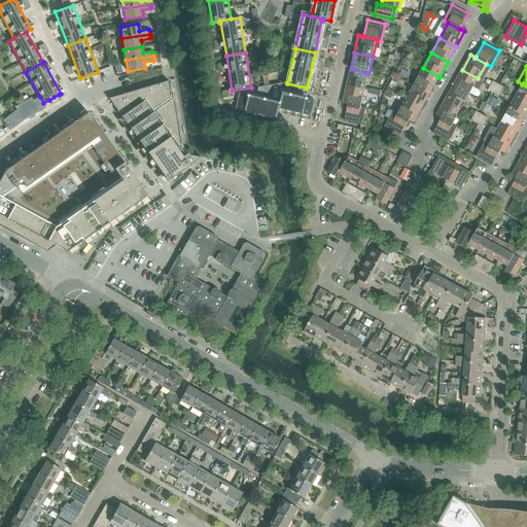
[(415,83),(430,92),(440,77),(423,68),(415,83)]
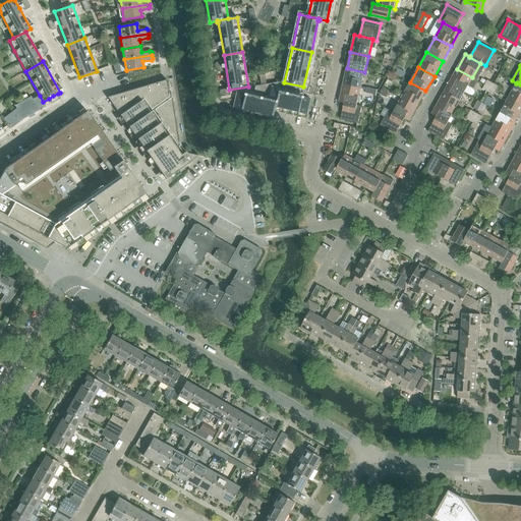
[(347,68),(343,84),(360,89),(364,72),(347,68)]
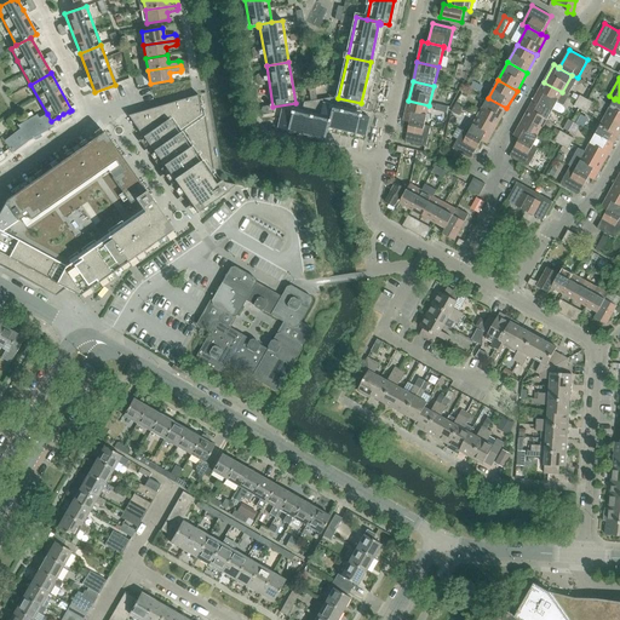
[(544,82),(534,99),(552,110),(557,103),(563,107),(569,96),(562,92),(544,82)]
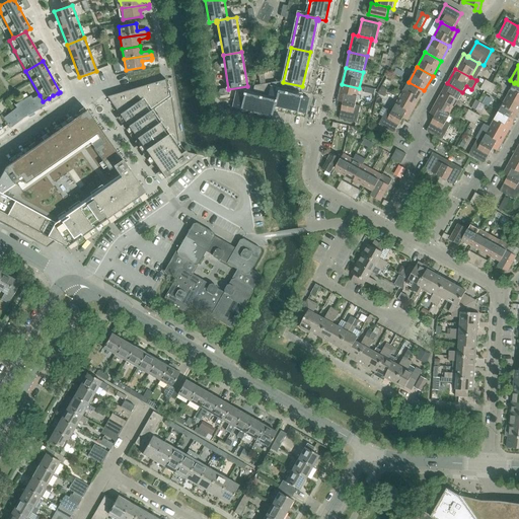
[(166,79),(107,97),(164,178),(198,155),(179,151),(170,93),(168,93),(166,79)]
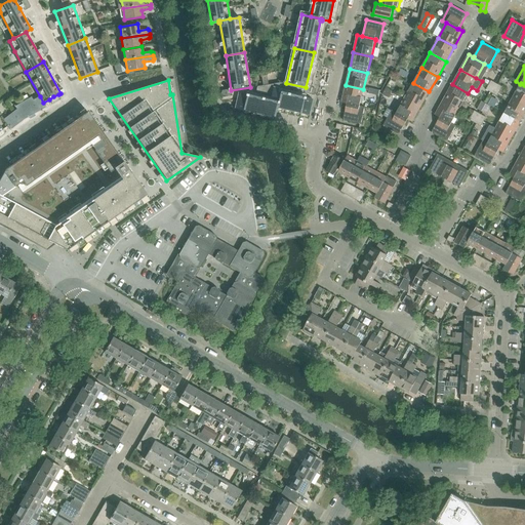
[(280,83),(256,87),(255,92),(271,96),(271,97),(276,98),(280,83)]
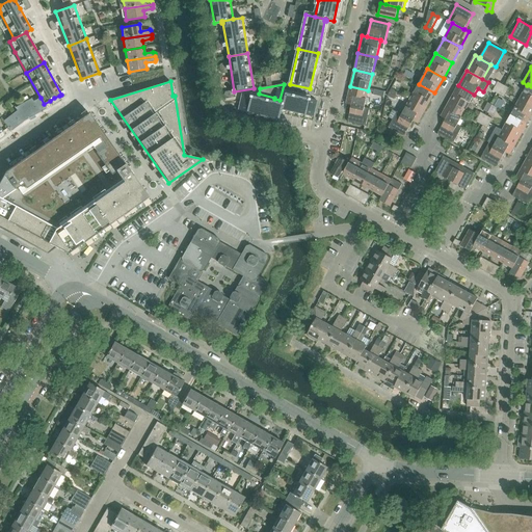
[(434,92),(419,84),(410,99),(426,108),(434,92)]
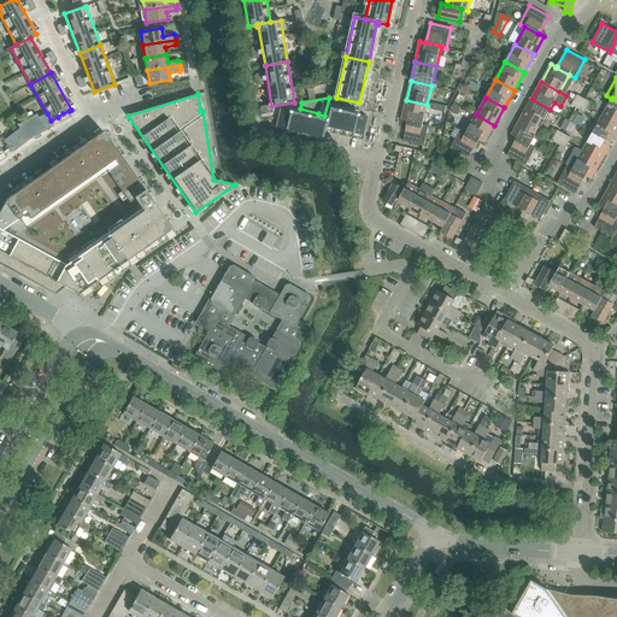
[(616,100),(612,98),(611,99),(603,116),(616,123),(616,100)]
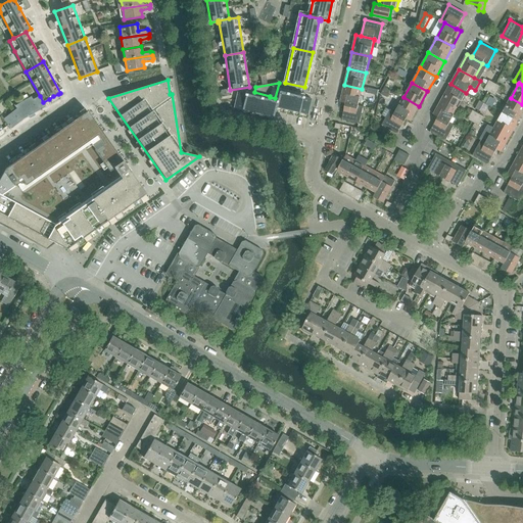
[(450,84),(441,99),(458,108),(466,93),(450,84)]
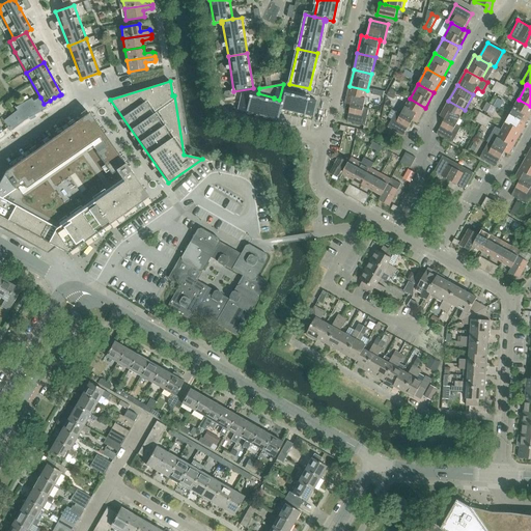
[(345,104),(351,105),(364,108),(364,107),(367,90),(350,86),(345,104)]
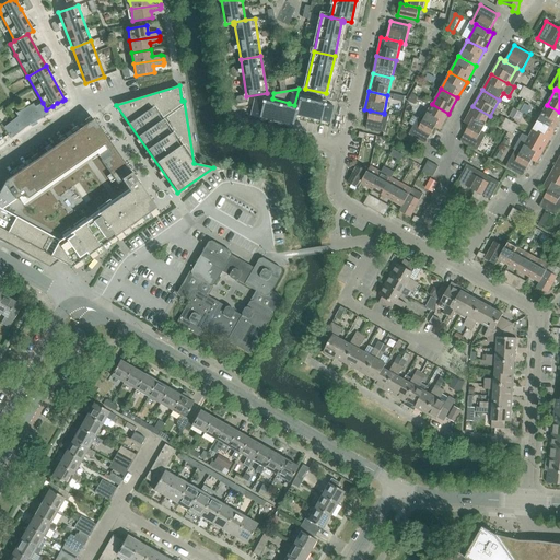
[(296,108),(255,98),(251,116),(293,126),(295,115),(329,123),(333,106),(299,97),(296,108)]
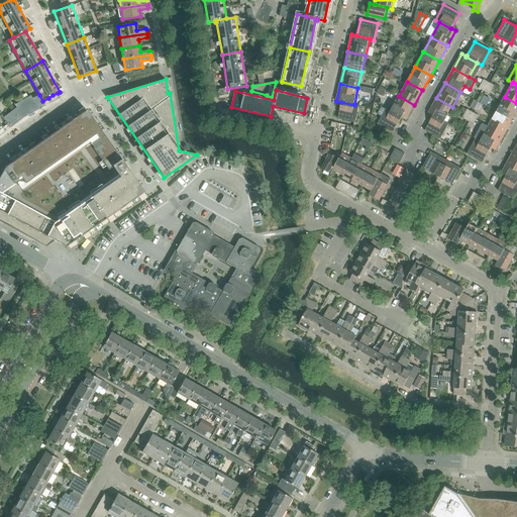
[(3,118),(7,124),(10,128),(24,117),(45,105),(42,101),(39,95),(32,99),(30,96),(14,105),(16,107),(3,118)]
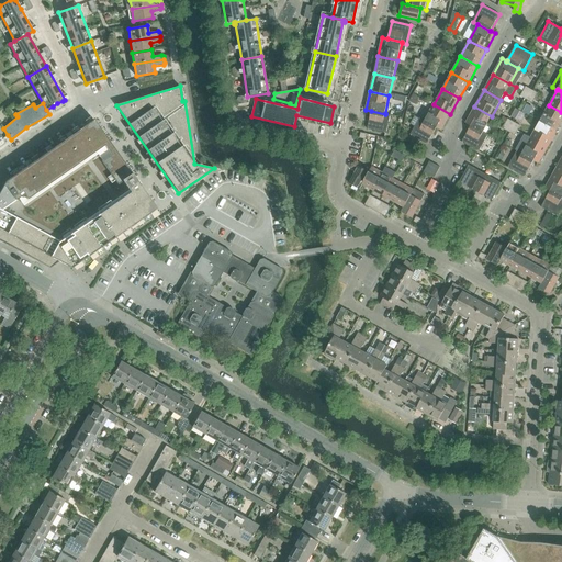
[(434,104),(425,121),(424,121),(437,127),(436,128),(441,131),(450,114),(434,104)]
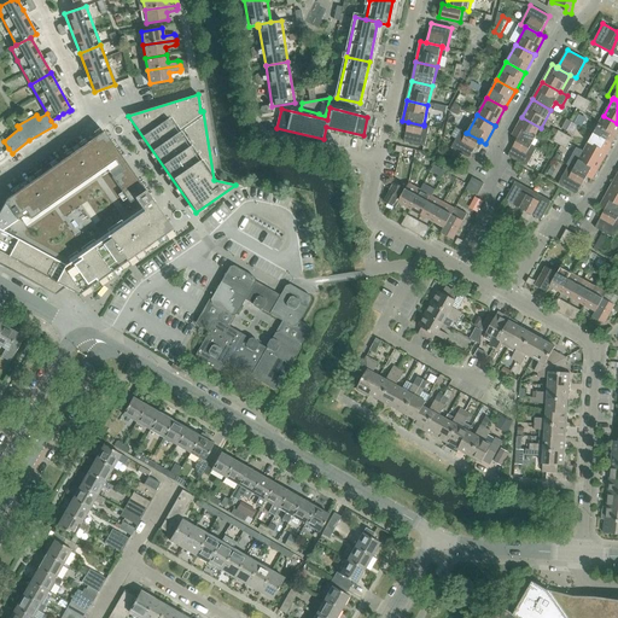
[(617,123),(604,116),(593,134),(612,144),(617,133),(617,123)]
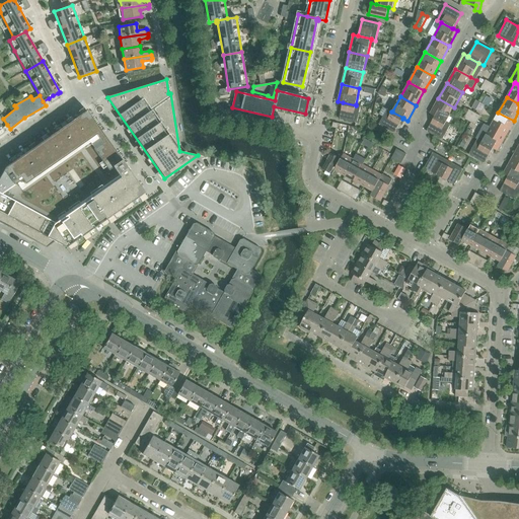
[(435,117),(435,116),(446,122),(454,107),(438,98),(430,114),(435,117)]
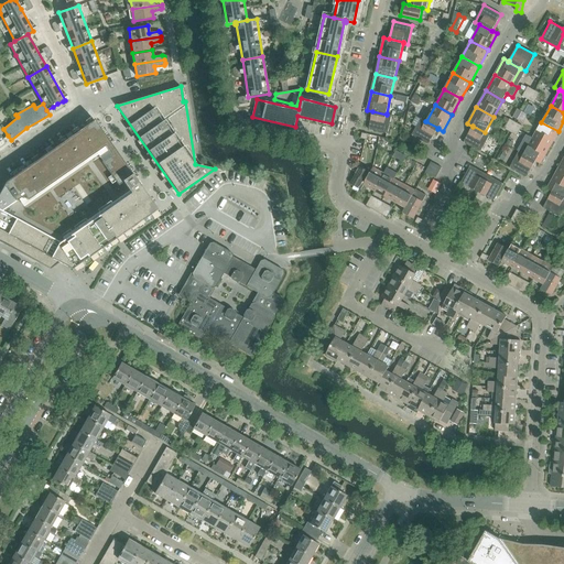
[(372,111),(368,130),(388,133),(392,115),(387,114),(387,115),(372,111)]
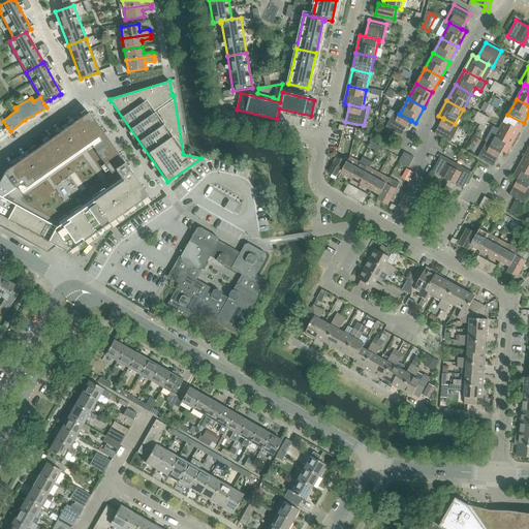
[(399,114),(400,114),(395,111),(386,127),(402,135),(410,121),(411,120),(399,114)]
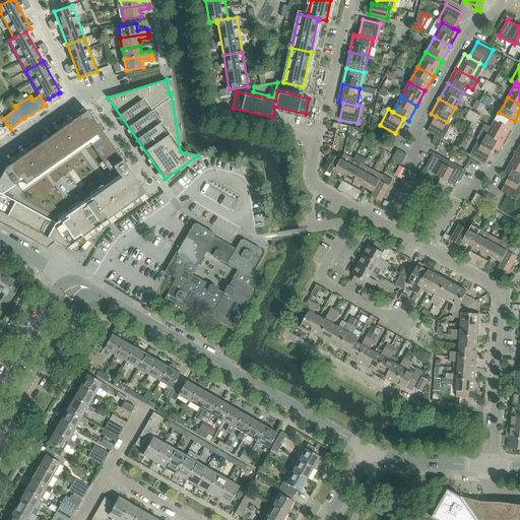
[(5,168),(0,177),(0,222),(37,243),(42,235),(59,245),(66,248),(68,247),(144,193),(113,147),(86,111),(78,117),(10,165),(5,168)]
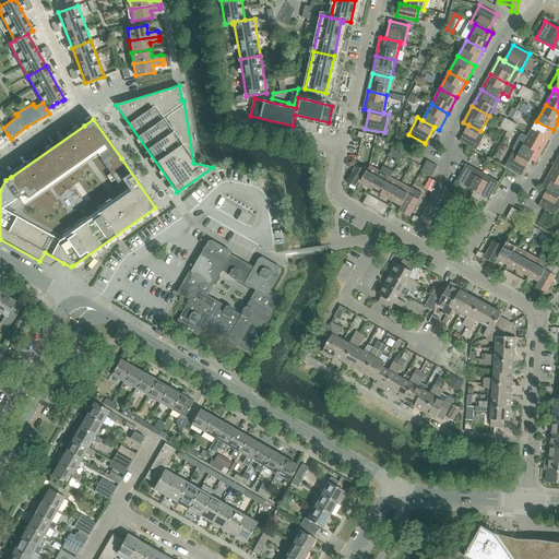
[(536,121),(527,137),(545,146),(554,130),(536,121)]
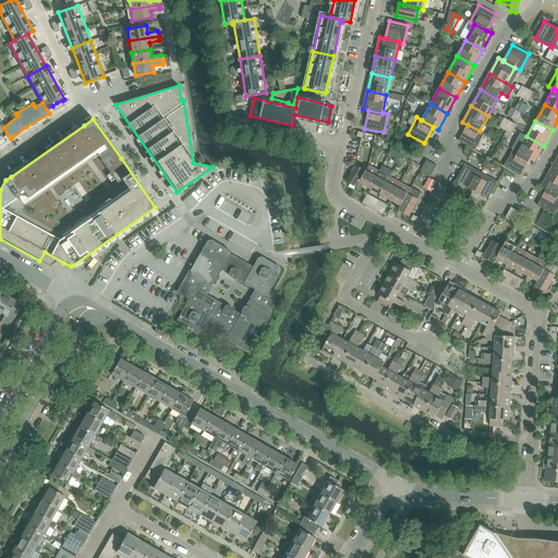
[(468,124),(468,125),(459,141),(475,150),(485,134),(480,131),(468,124)]
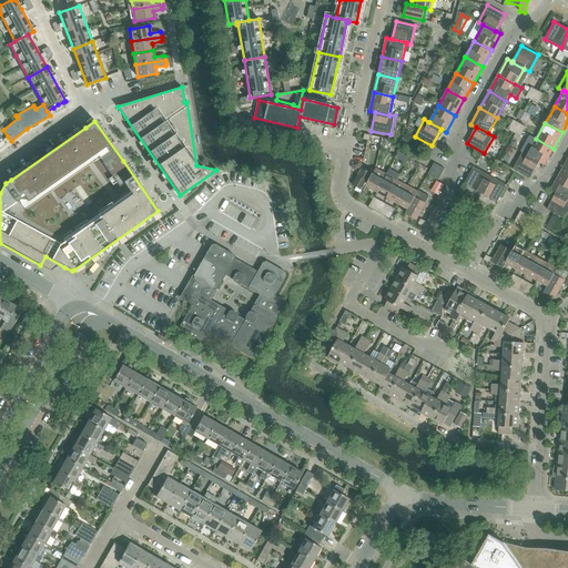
[(521,152),(523,152),(527,155),(539,162),(545,165),(554,149),(536,139),(531,146),(526,143),(521,152)]
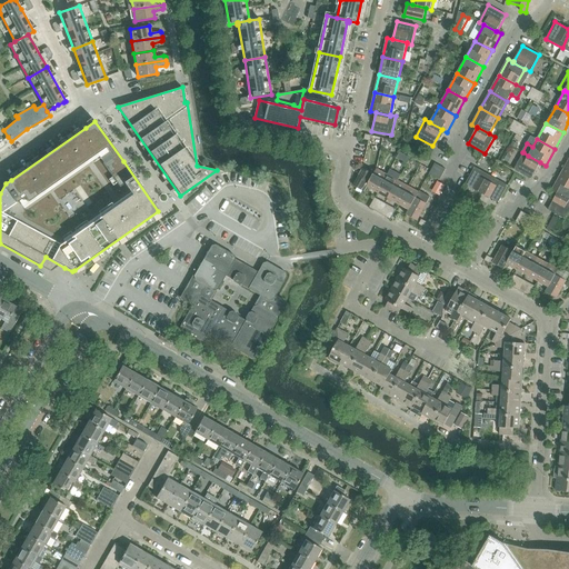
[(528,156),(523,152),(513,169),(531,179),(540,162),(528,156)]
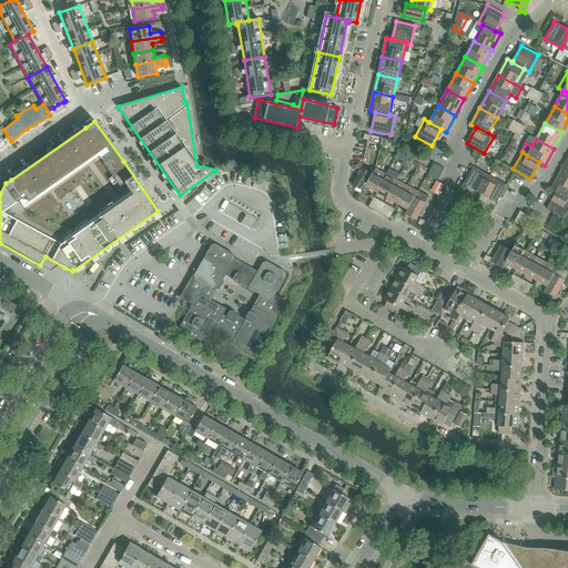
[(434,163),(432,169),(442,174),(445,169),(434,163)]
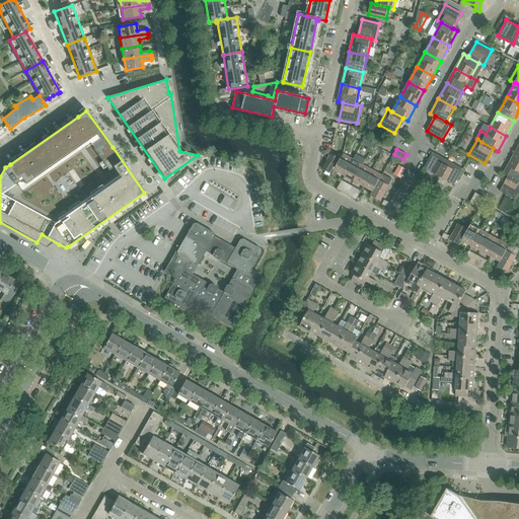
[(424,168),(439,176),(448,160),(433,152),(424,168)]
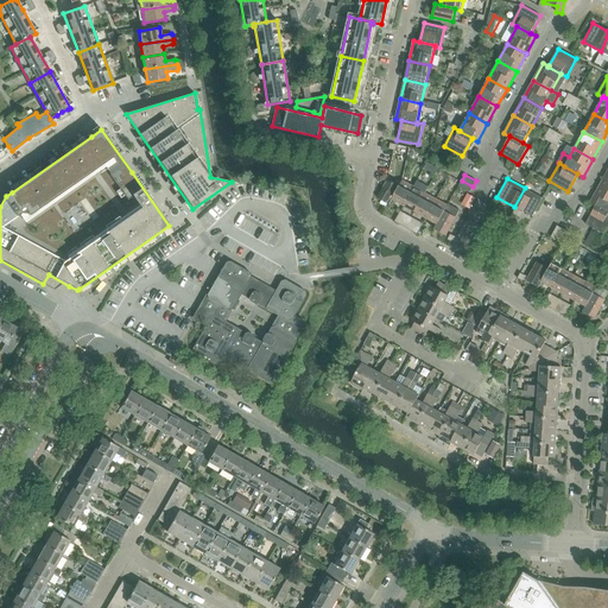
[(390,204),(392,200),(399,187),(399,185),(388,179),(378,198),(390,204)]
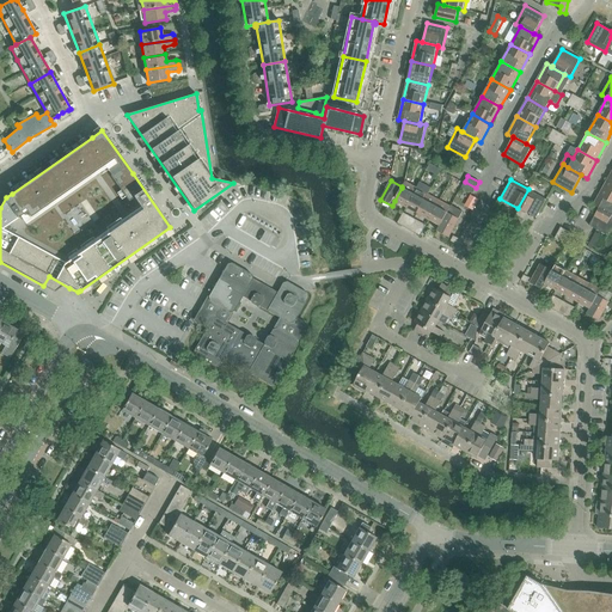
[(395,201),(407,207),(416,188),(405,182),(402,187),(402,188),(395,201)]
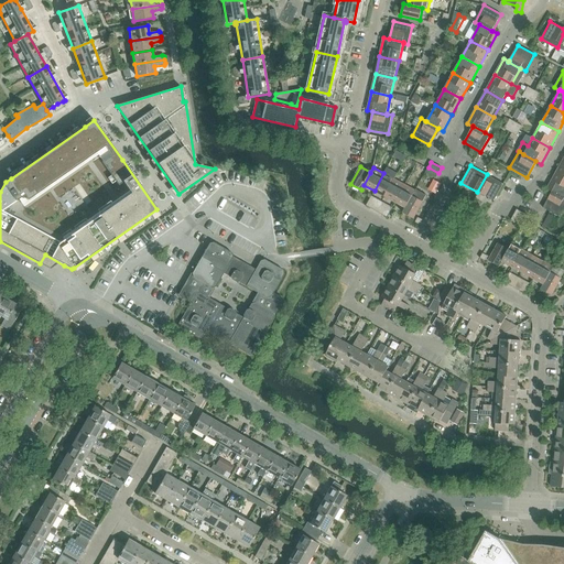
[(387,167),(383,173),(375,191),(384,196),(394,180),(398,173),(387,167)]
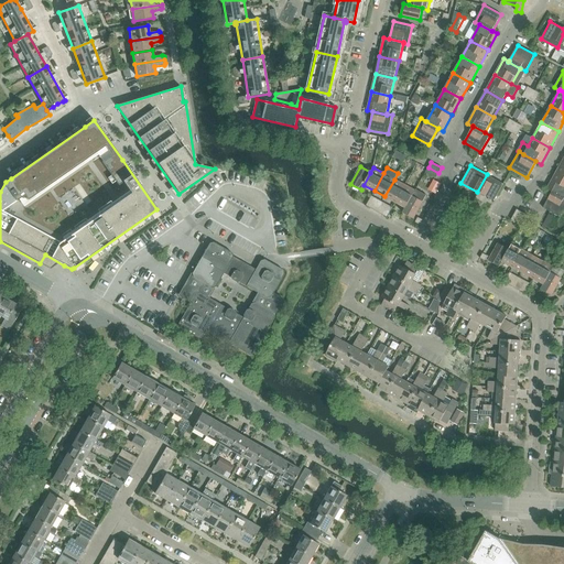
[(438,173),(429,167),(425,173),(436,179),(438,173)]
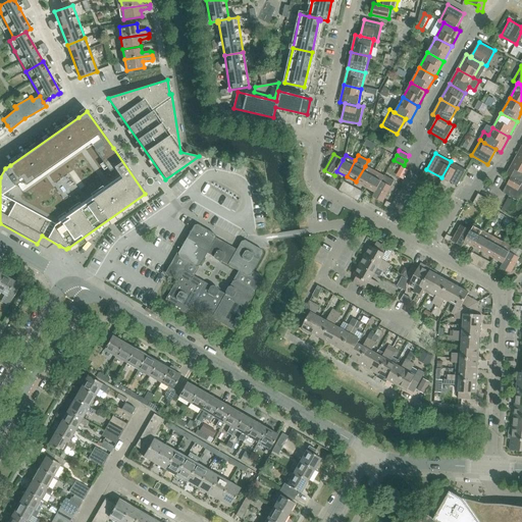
[(506,174),(511,177),(521,183),(521,163),(515,159),(506,174)]
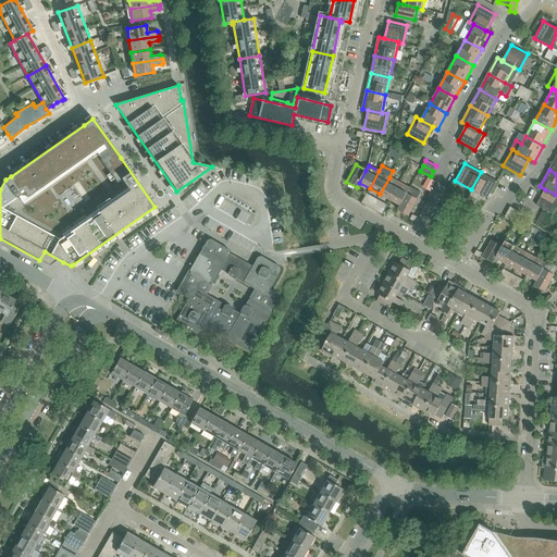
[(481,172),(471,189),(487,198),(497,182),(481,172)]
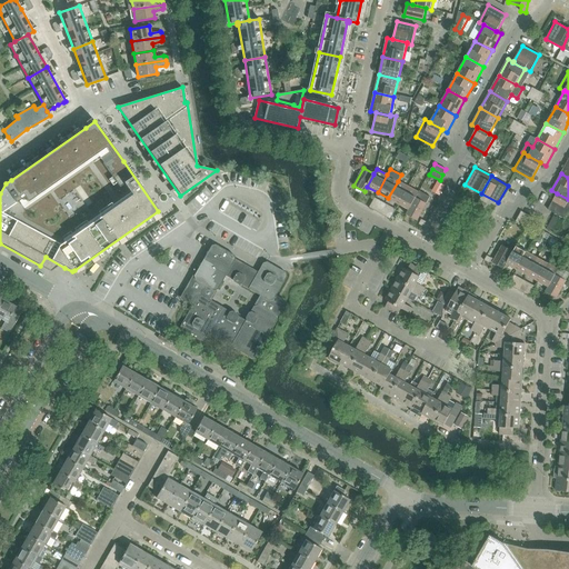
[(388,198),(398,203),(408,187),(398,181),(388,198)]
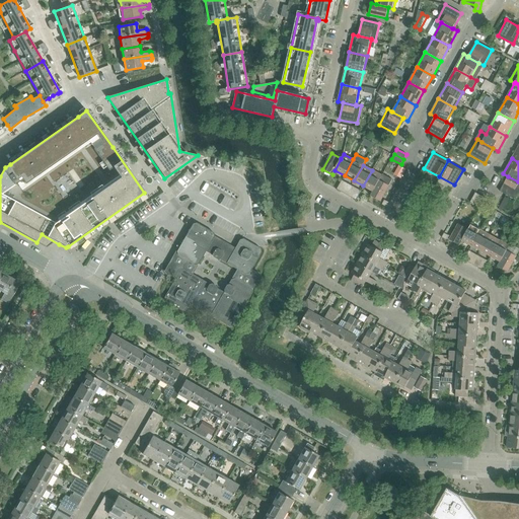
[(363,186),(373,192),(379,180),(382,175),(372,170),(363,186)]
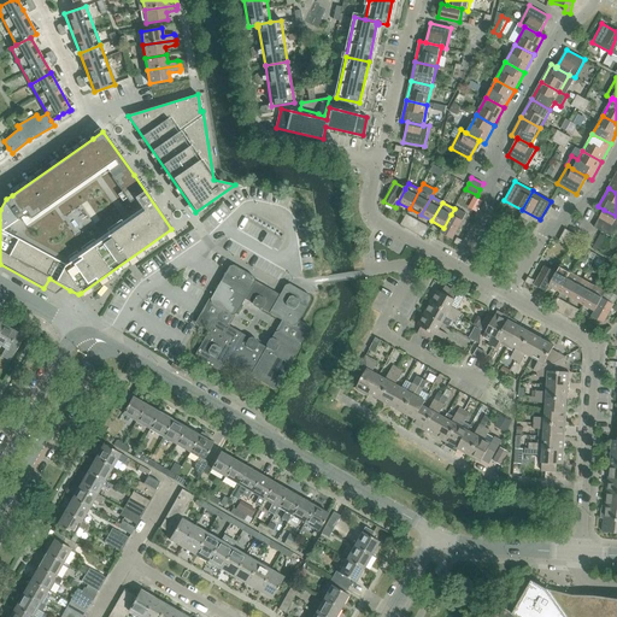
[(616,216),(604,210),(594,228),(612,238),(616,229),(616,216)]
